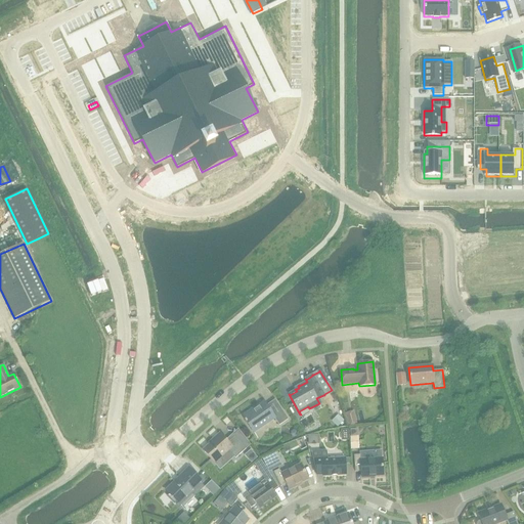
[(404,373),(396,374),(397,386),(405,385),(404,373)]
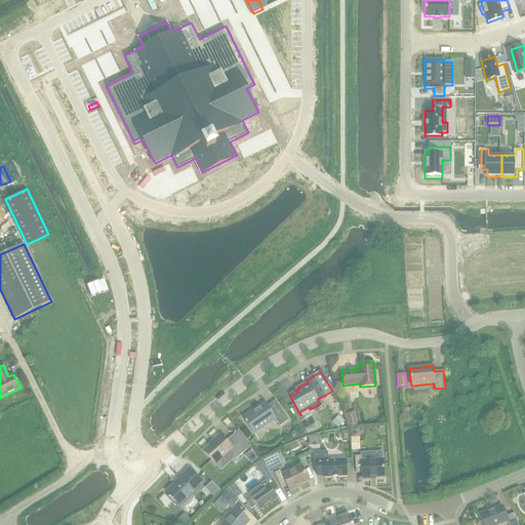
[(280,426),(288,419),(276,401),(267,406),(265,403),(253,410),(252,410),(242,416),(257,439),(258,439),(254,434),(275,419),(280,426)]
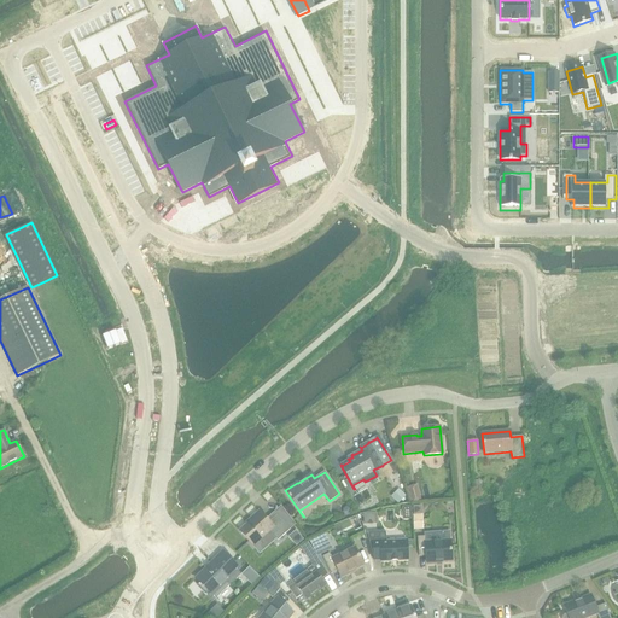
[(420,500),(417,485),(407,488),(412,502),(420,500)]
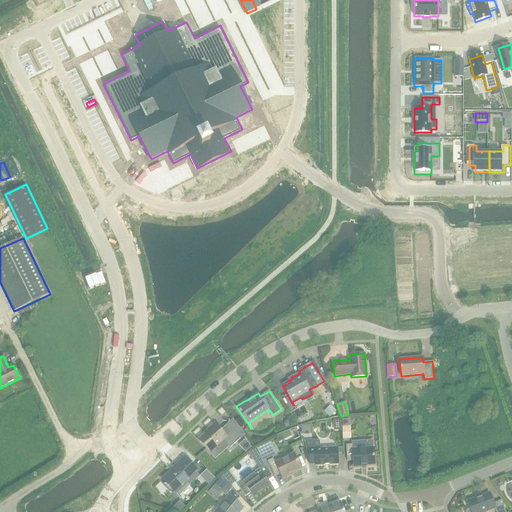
[(330,407),(325,413),(330,418),(336,412),(330,407)]
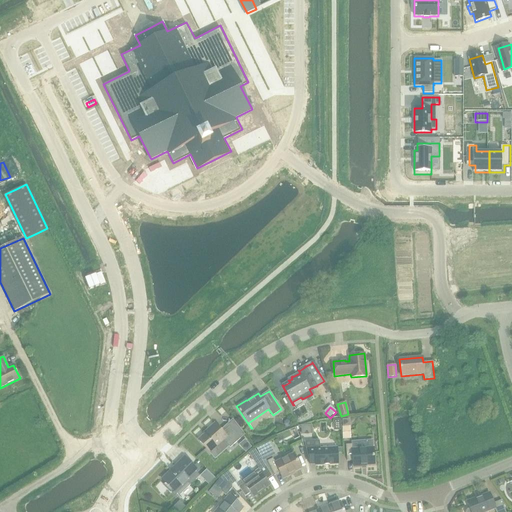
[(230,448),(240,439),(229,426),(222,432),(215,424),(208,430),(208,431),(198,440),(209,453),(223,440),(230,448)]
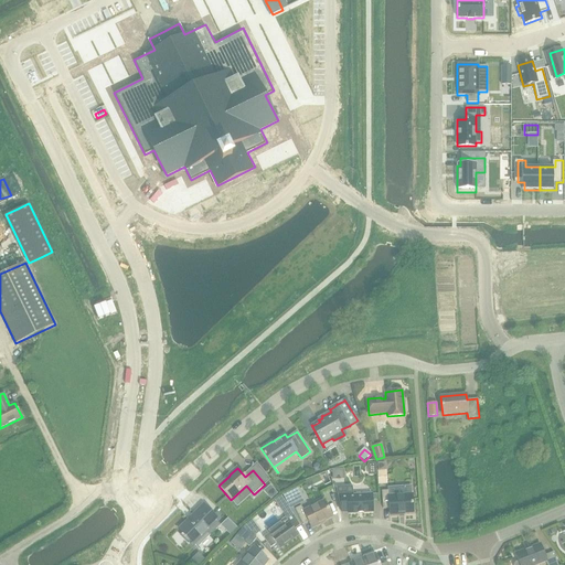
[(377,471),(379,484),(387,484),(386,470),(377,471)]
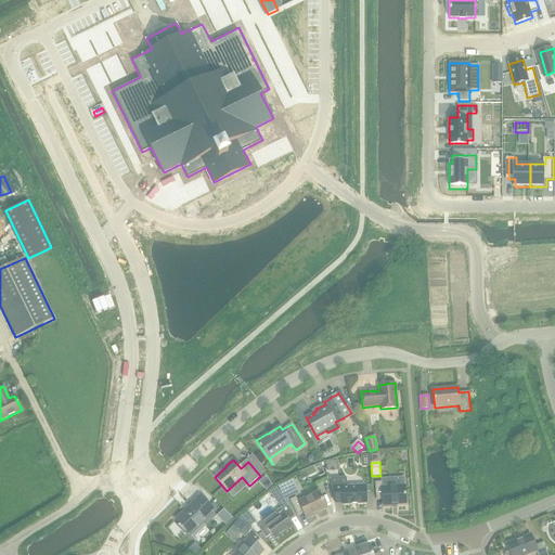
[(346,477),(330,478),(335,500),(341,500),(341,504),(366,503),(365,485),(347,486),(346,477)]
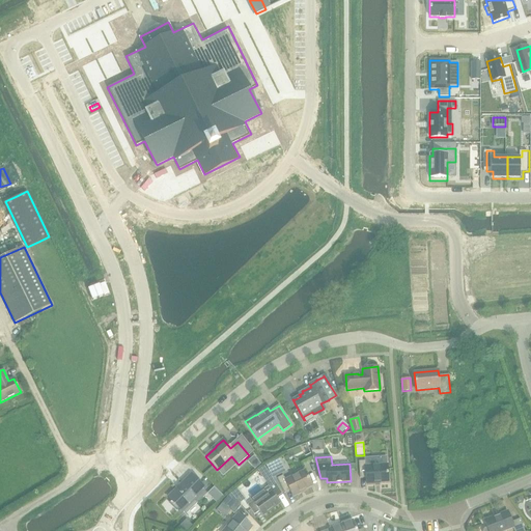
[(275,460),(267,464),(273,476),(280,472),(275,460)]
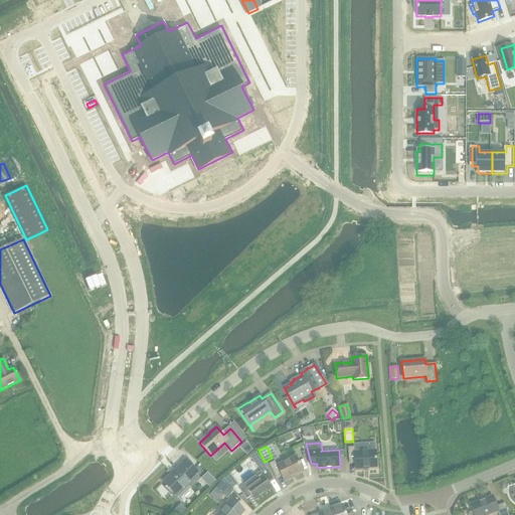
[(376,467),(375,451),(354,453),(354,447),(348,448),(349,464),(355,463),(355,469),(364,469),(364,468),(376,467)]
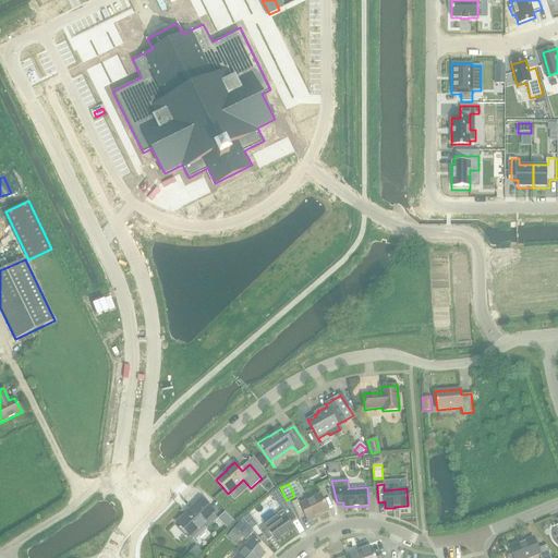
[(278,489),(270,495),(276,502),(282,498),(278,489)]
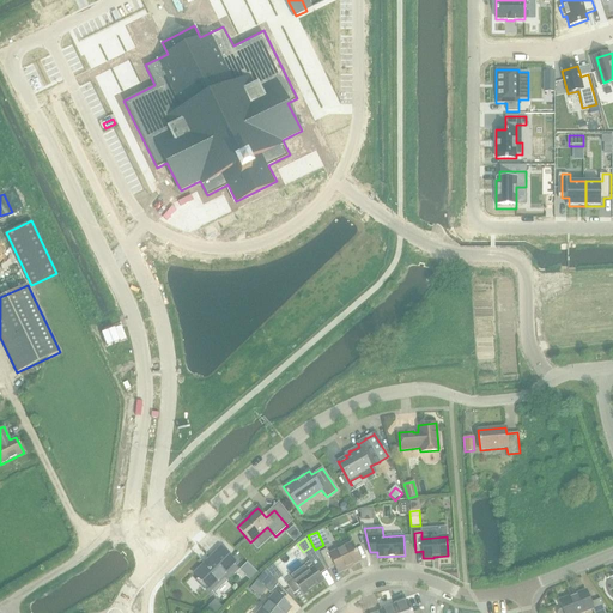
[(347,568),(360,560),(352,544),(329,554),(327,548),(320,552),(328,569),(335,566),(338,572),(347,568)]
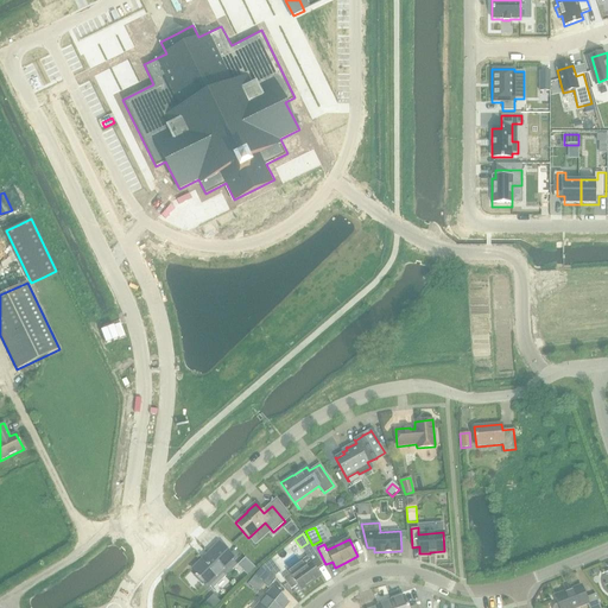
[(235,559),(219,543),(192,569),(197,574),(195,576),(202,583),(204,581),(209,586),(235,559)]
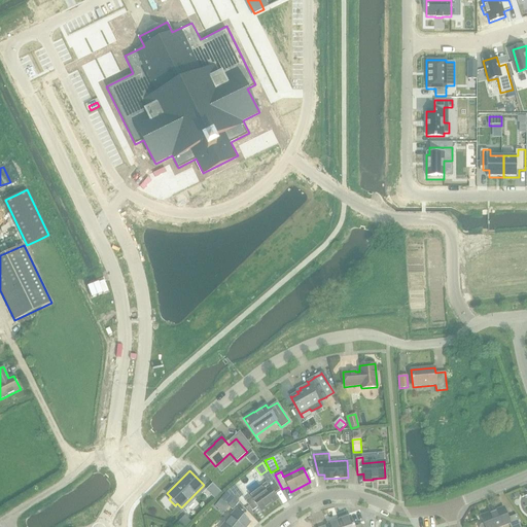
[(242,493),(259,479),(253,471),(236,485),(242,493)]
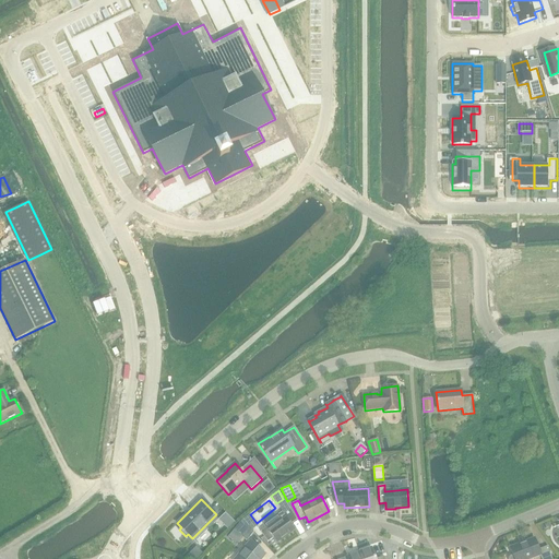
[(264,525),(265,527),(260,532),(268,542),(273,538),(276,544),(295,531),(290,524),(297,520),(288,507),(276,516),(264,525)]
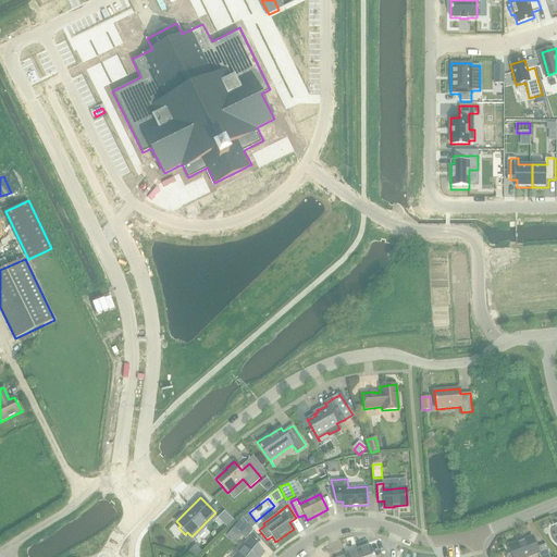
[(247,511),(240,516),(247,522),(252,518),(247,511)]
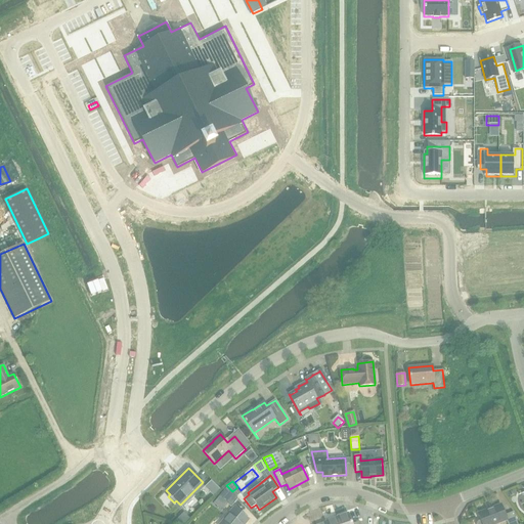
[(212,495),(218,489),(212,483),(207,489),(212,495)]
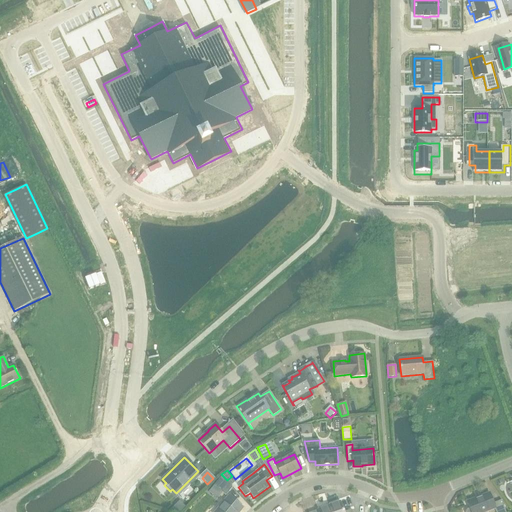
[(220,476),(213,485),(226,495),(232,488),(220,476)]
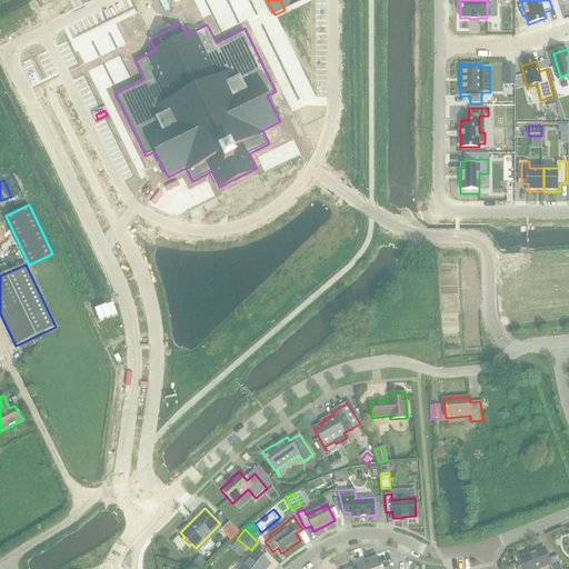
[(541,568),(550,566),(550,568),(561,568),(557,556),(548,559),(543,548),(519,558),(522,566),(519,567),(517,568),(541,568)]
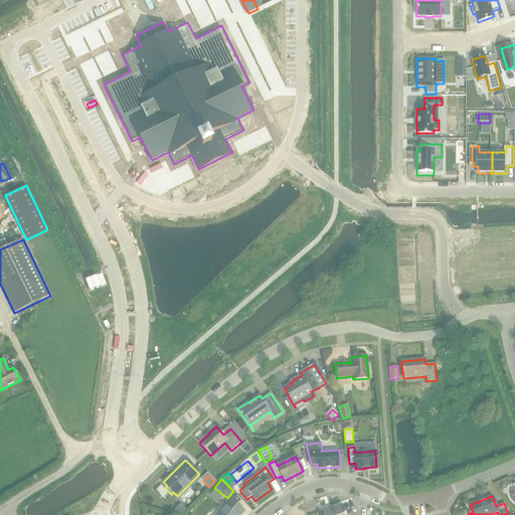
[(229,499),(216,514),(239,514),(243,511),(229,499)]
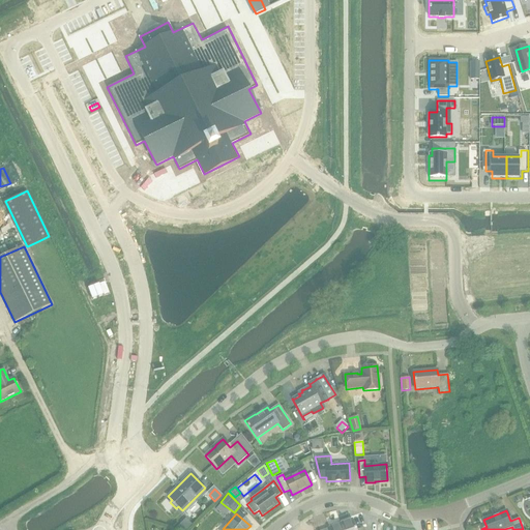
[(355,529),(352,519),(341,523),(343,529),(364,529),(363,528),(356,529),(355,529)]
